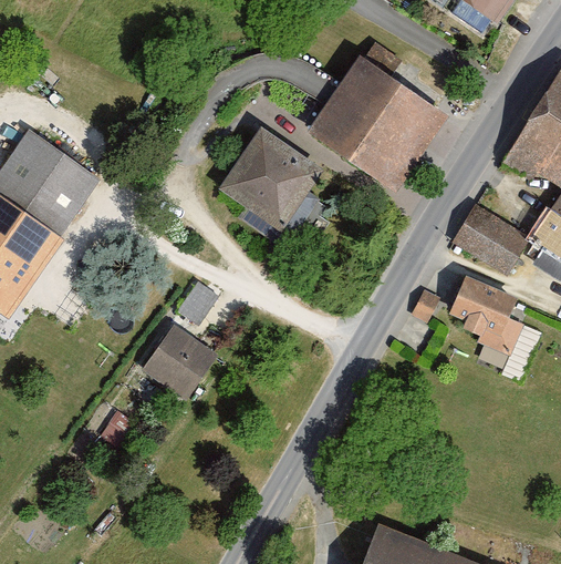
[(467,0),(498,21),(511,0),(467,0)]
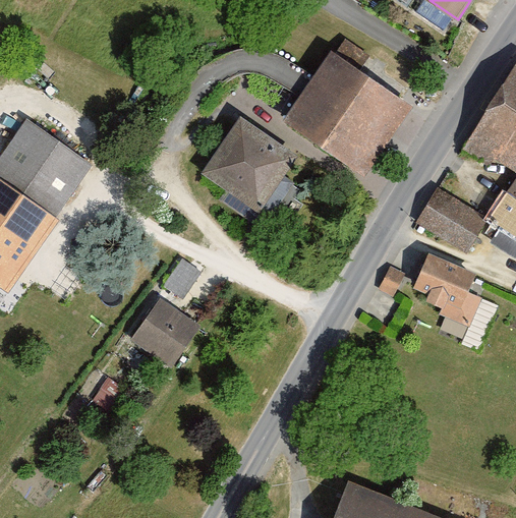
[(366,176),(413,105),(333,52),(286,123),(366,176)]
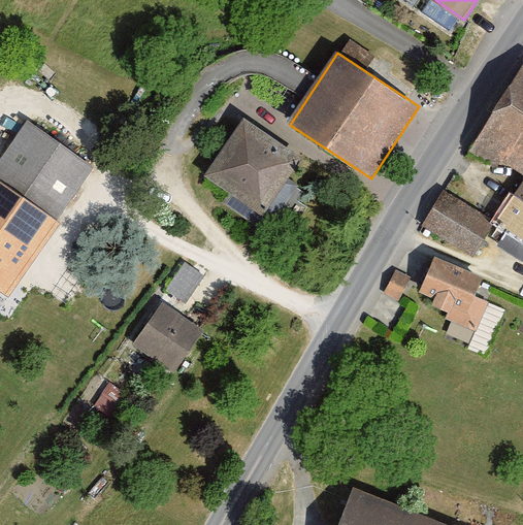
[(522,60),(469,152),(508,168),(522,143),(522,60)]
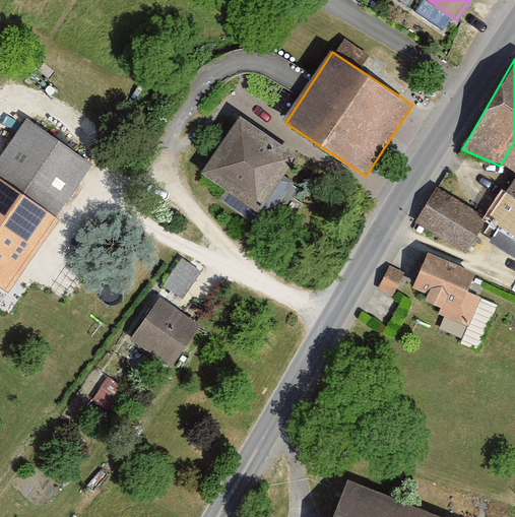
[(280,179),(297,153),(238,116),(201,173),(235,194),(228,206),(263,229),(291,185),(280,179)]
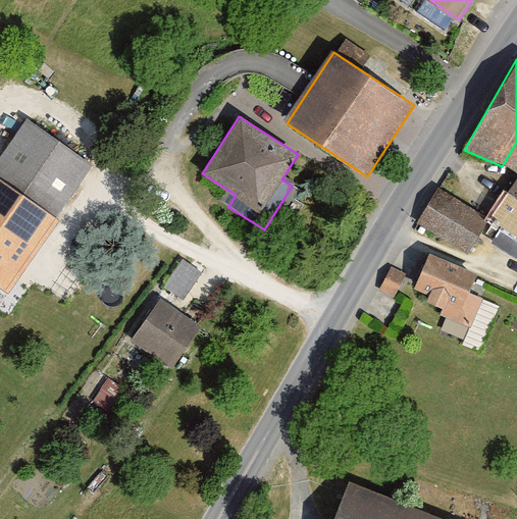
[(0,287),(4,290),(91,164),(26,119),(0,156),(0,287)]
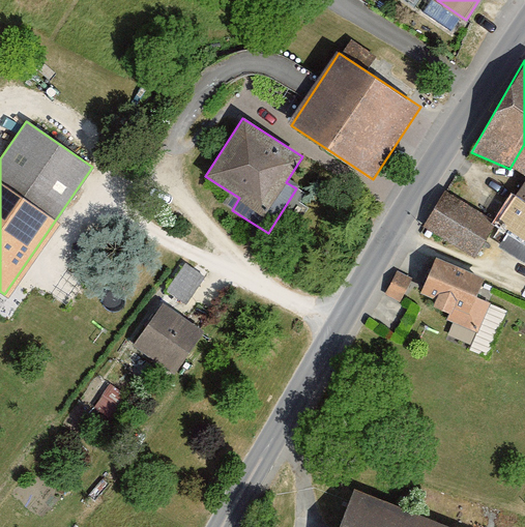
[(524,144),(509,169),(524,177),(524,176),(524,144)]
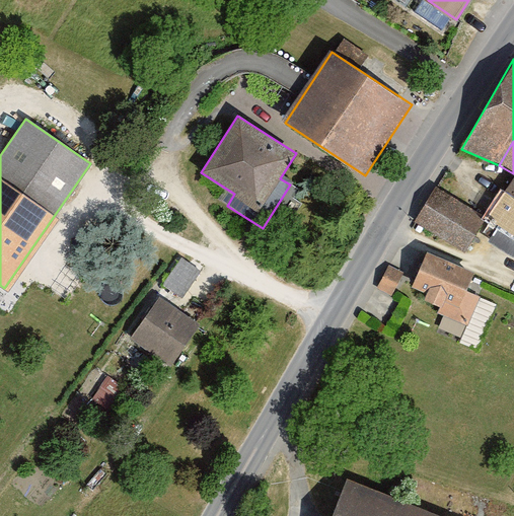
[(513,172),(513,173),(485,224),(513,238),(513,172)]
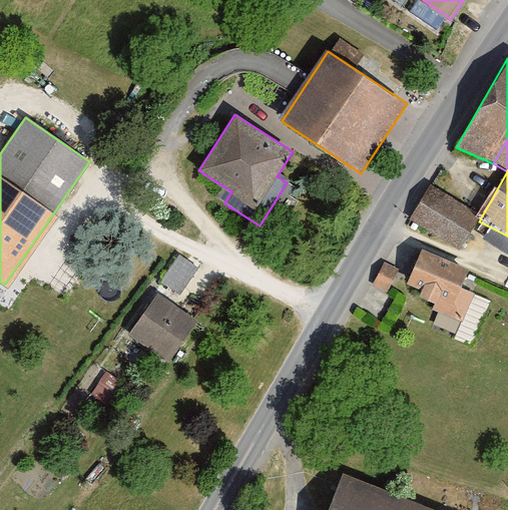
[(478,213),(427,183),(406,219),(458,248),(478,213)]
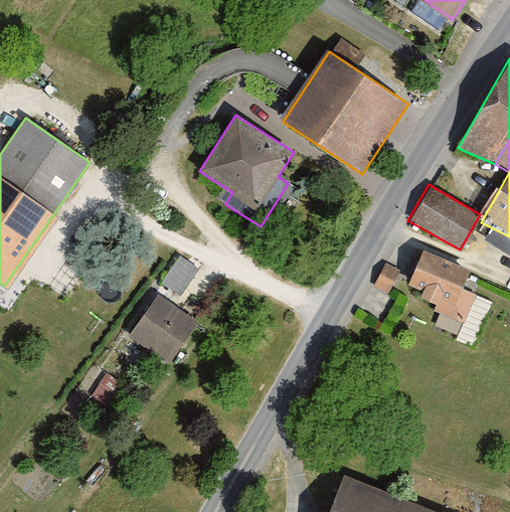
[(475,274),(421,251),(409,282),(426,289),(419,304),(432,309),(456,319),(475,274)]
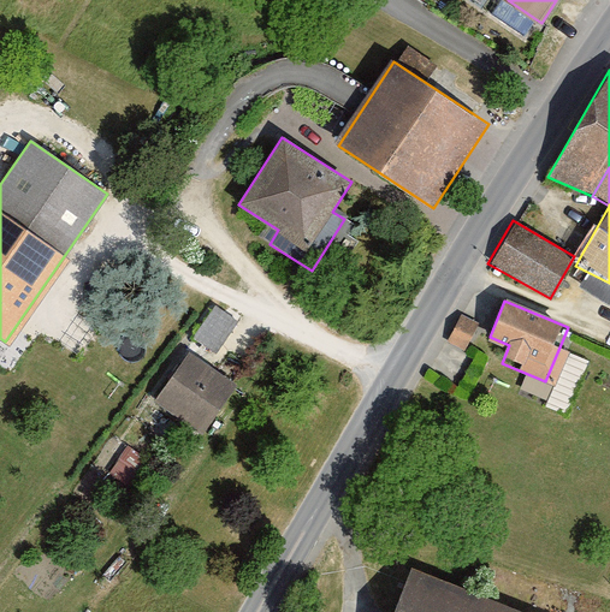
[(206,355),(235,321),(212,302),(183,337),(206,355)]
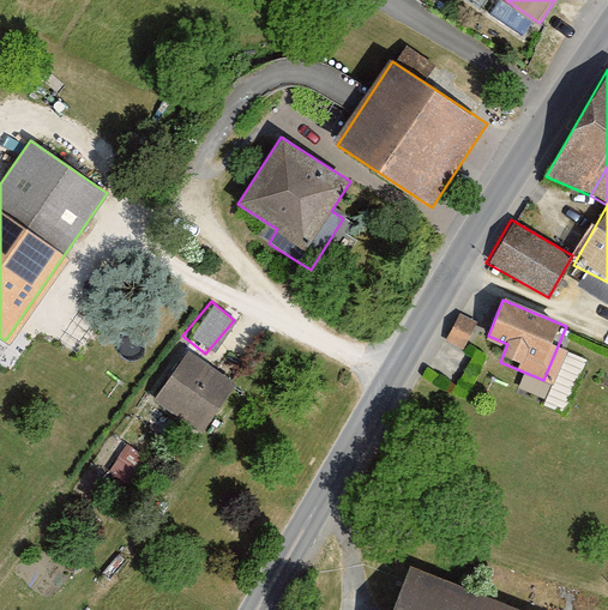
[(452,313),(439,338),(461,349),(474,324),(452,313)]
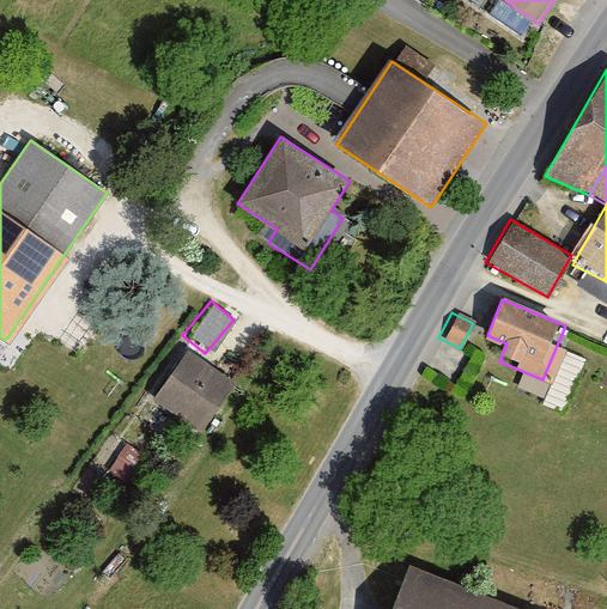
[(199,430),(234,381),(184,346),(150,395),(199,430)]
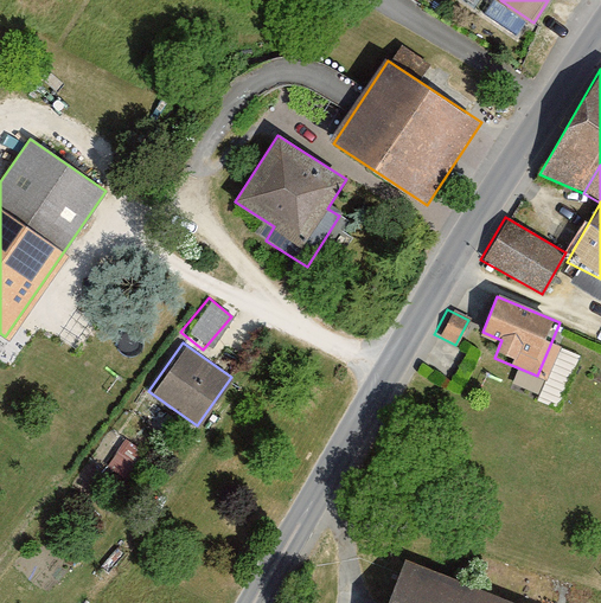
[(518,602),(410,556),(389,602),(518,602)]
